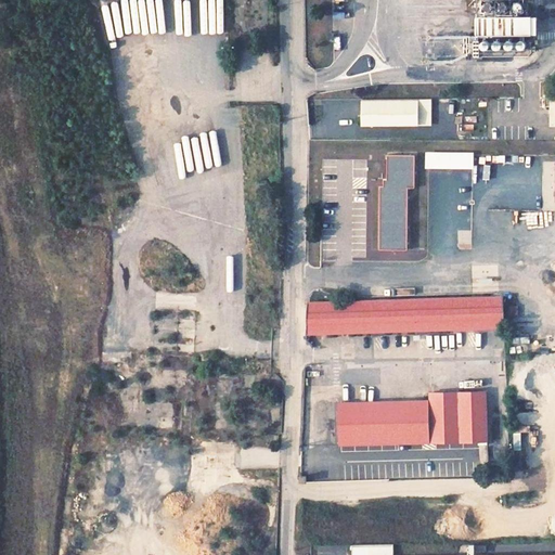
[(520,16),(478,17),(479,36),(520,35),(520,16)]
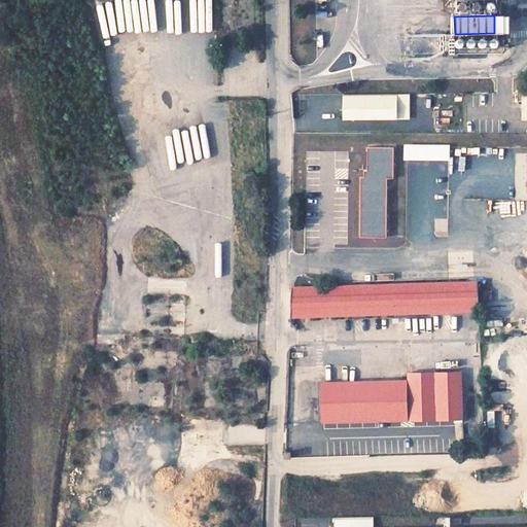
[(494,33),(504,32),(504,15),(494,15),(494,33)]
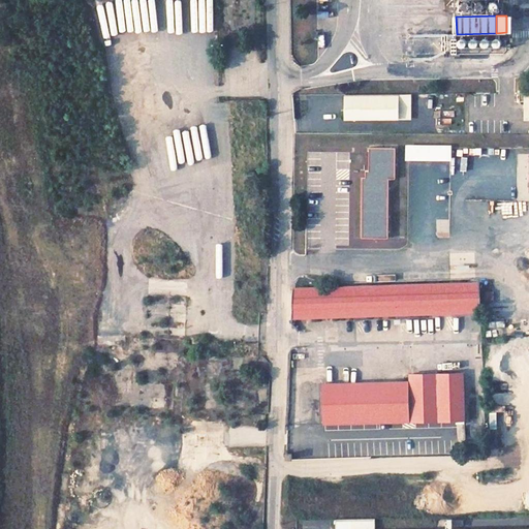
[(400,94),(346,95),(345,119),(399,119),(400,94)]
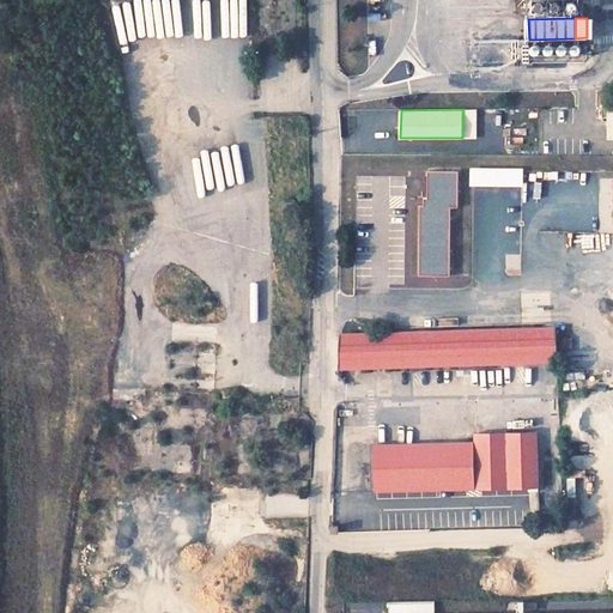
[(463,109),(462,138),(477,138),(477,109),(463,109)]
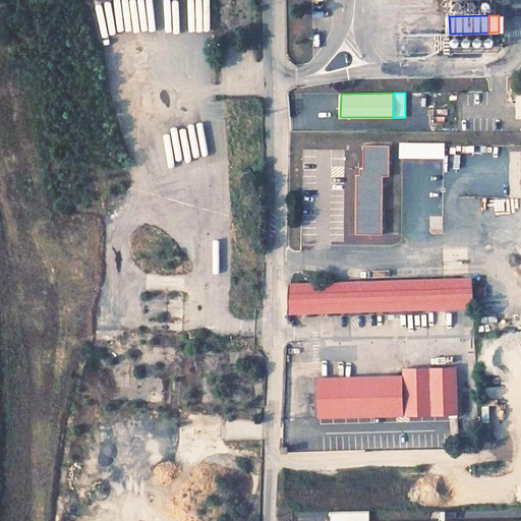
[(292,312),(472,307),(471,279),(290,284),(288,284),(287,319),(291,324),(292,312)]
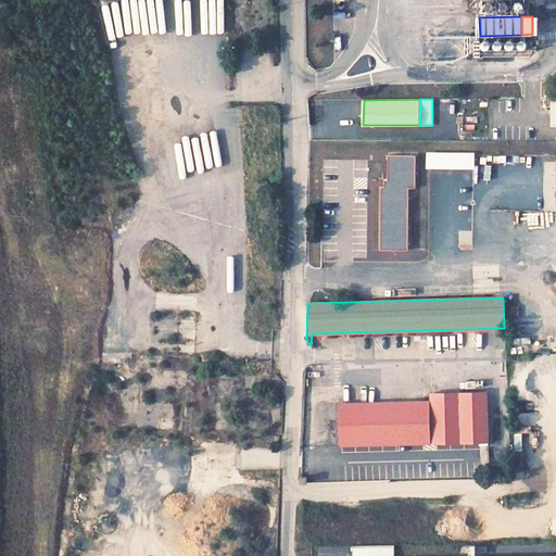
[(328,405),(329,447),(485,443),(484,392),(429,393),(430,402),(328,405)]
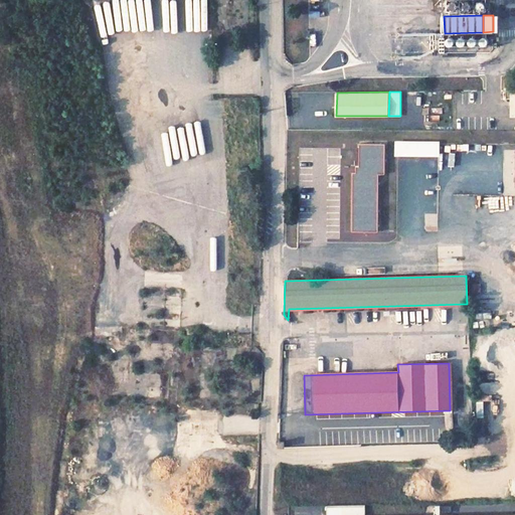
[(365,514),(365,505),(327,505),(326,514),(514,514),(472,514),(365,514)]
